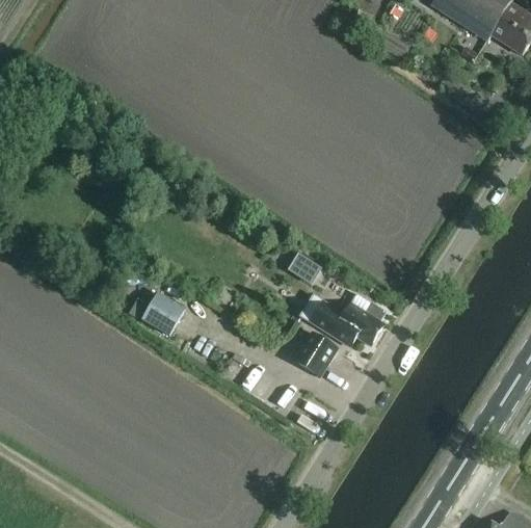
[(522,55),(530,40),(530,16),(510,3),(512,0),(432,0),(430,4),(486,41),(490,35),(522,55)]
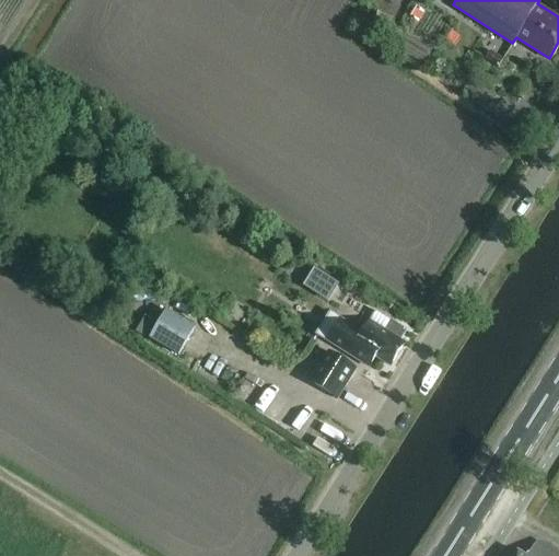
[(376,10),(372,23),(386,27),(391,15),(376,10)]
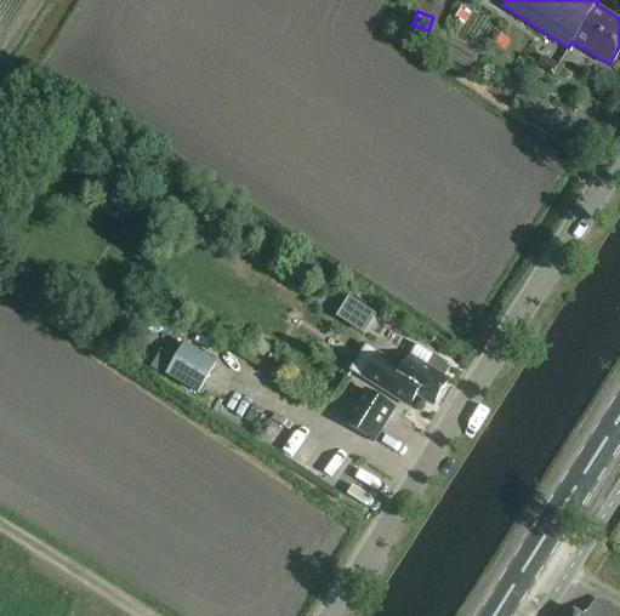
[(551,74),(558,63),(542,53),(536,64),(551,74)]
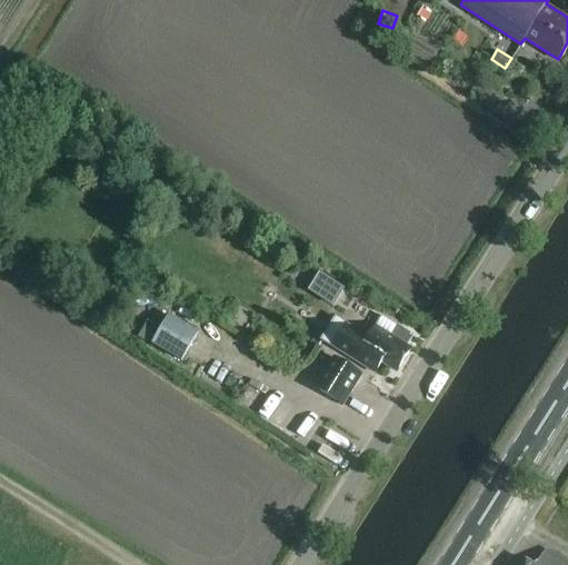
[(314,267),(304,286),(329,300),(340,281),(314,267)]
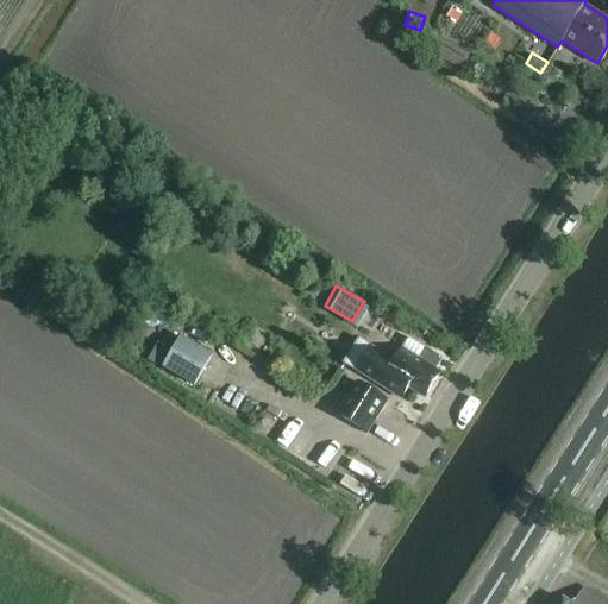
[(193,382),(208,352),(179,337),(163,366),(193,382)]
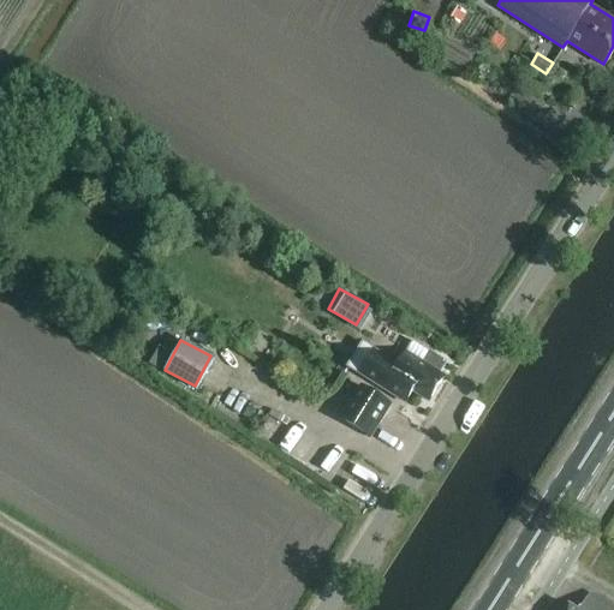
[(371,348),(358,370),(406,400),(413,389),(428,398),(443,374),(439,371),(446,359),(429,348),(422,359),(405,348),(397,363),(373,347),(371,348)]
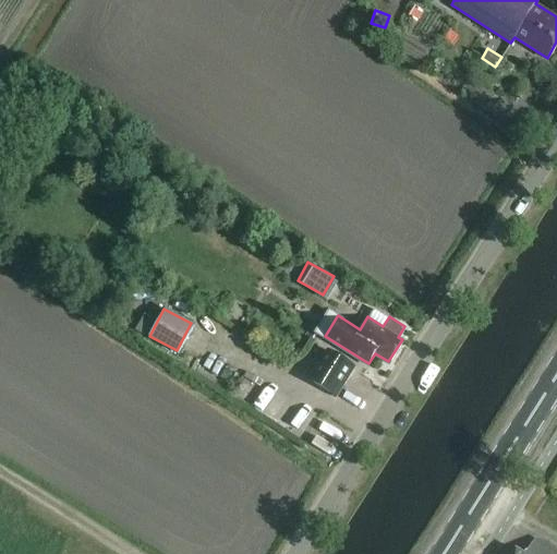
[(327,347),(307,377),(335,395),(355,364),(327,347)]
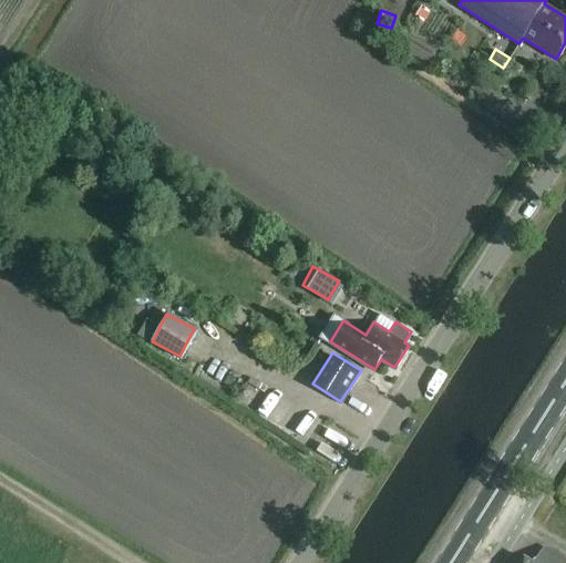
[(244,384),(237,388),(238,396),(245,399),(251,395),(251,387),(244,384)]
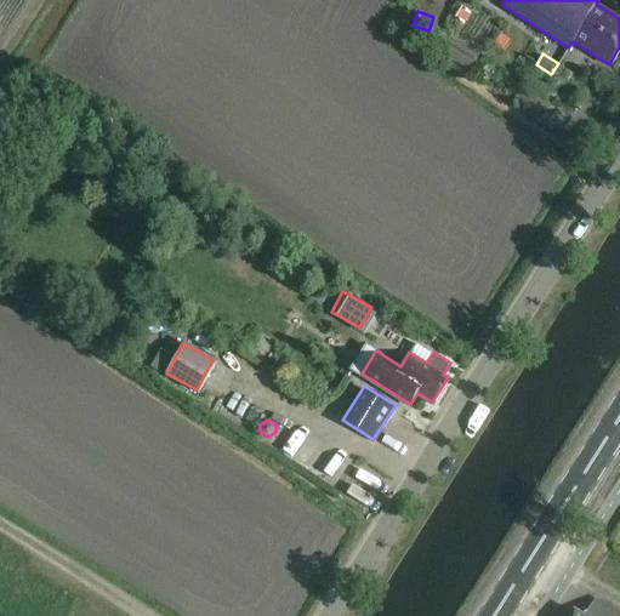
[(572,609),(567,615),(619,615),(619,611),(593,595),(581,615),(572,609)]
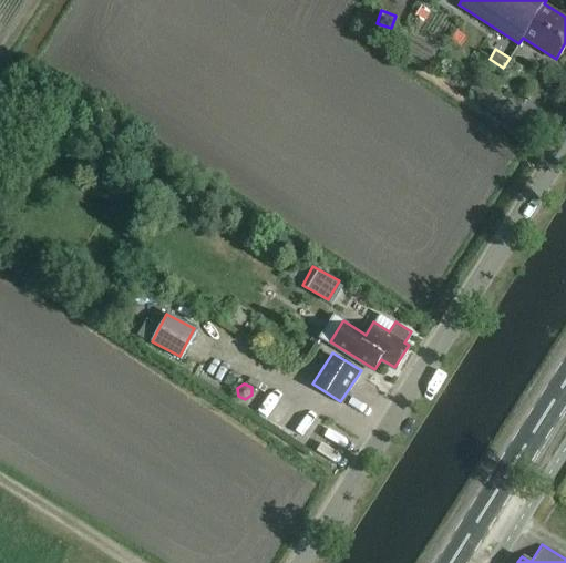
All buildings are outlined.
